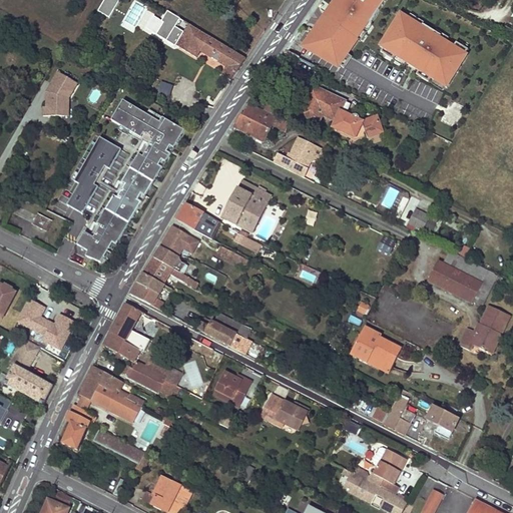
[(105,0),(99,13),(111,19),(119,0),(105,0)]
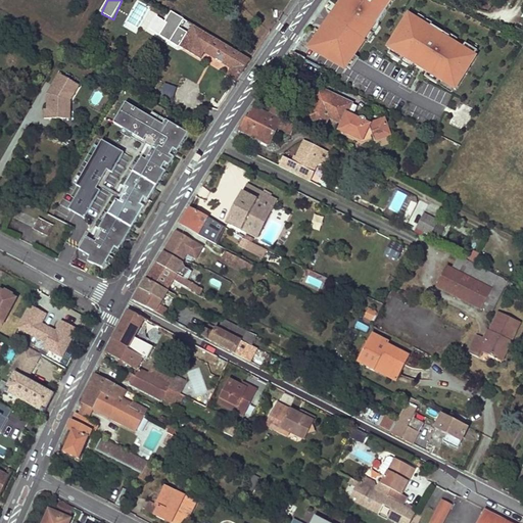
[(342,0),(333,13),(351,28),(340,43),(357,53),(365,40),(366,40),(364,39),(375,21),(377,24),(378,22),(385,10),(393,0),(342,0)]
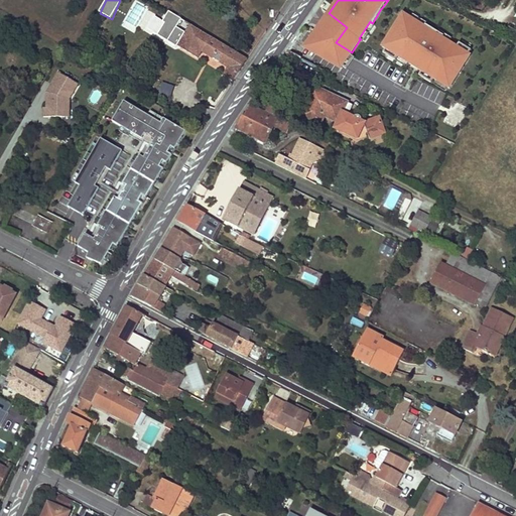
[(347,27),(329,13),(304,47),(342,69),(343,66),(351,54),(352,52),(336,42),(347,27)]
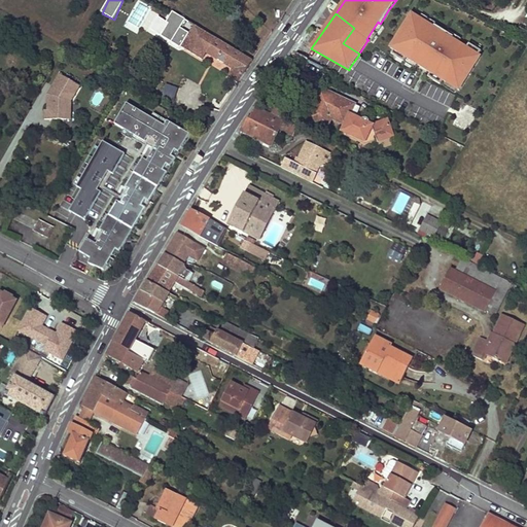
[(411,14),(390,47),(393,49),(406,58),(407,58),(417,65),(420,67),(421,67),(424,63),(429,66),(426,71),(429,73),(442,80),(446,82),(457,90),(458,91),(479,57),(478,56),(465,48),(457,43),(451,39),(452,37),(446,33),(434,26),(433,26),(432,28),(418,19),(411,14)]
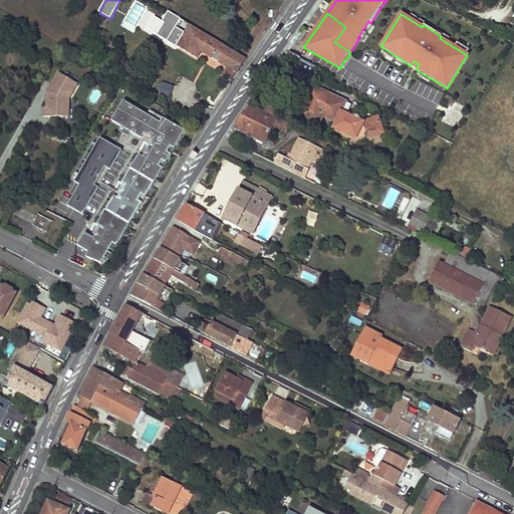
[(422,27),(423,25),(424,25),(425,23),(411,14),(408,18),(422,27)]
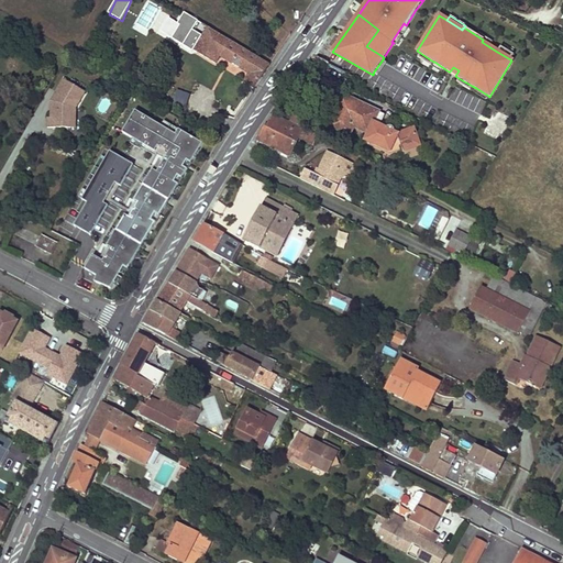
[(407,24),(406,25),(404,23),(392,42),(394,43),(393,43),(396,45),(408,25),(407,24)]
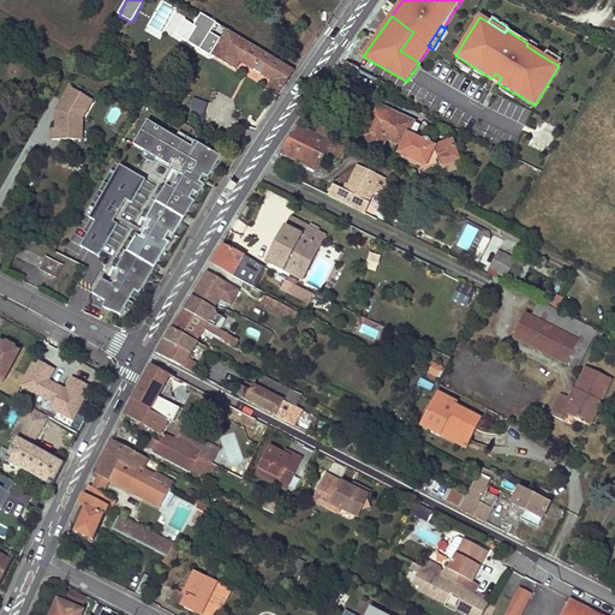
[(296,71),(227,29),(212,55),(236,70),(240,61),(273,81),(267,90),(278,97),(296,71)]
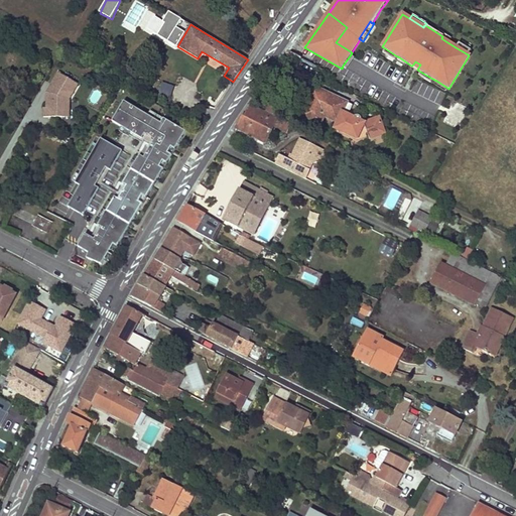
[(436,32),(442,36),(441,38),(447,42),(450,38),(437,30),(436,32)]
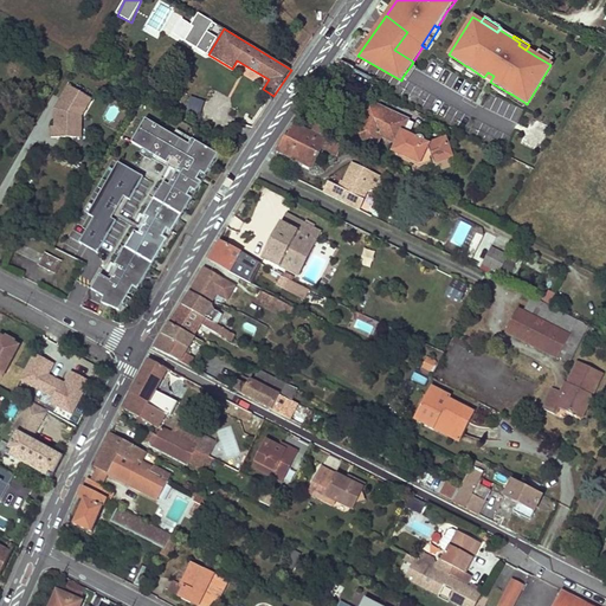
[(535,56),(549,64),(553,59),(539,51),(535,56)]
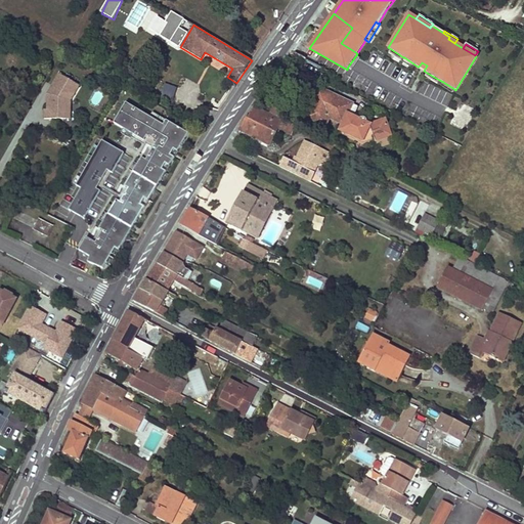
[(403,57),(391,49),(388,54),(400,61),(403,57)]
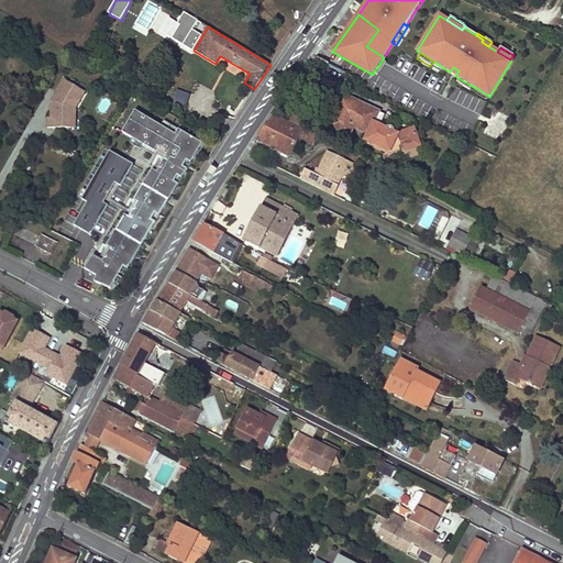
[(383,59),(374,72),(377,74),(386,61),(383,59)]
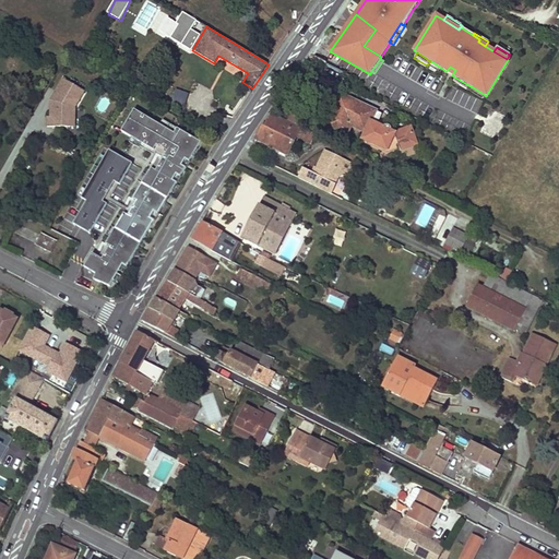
[(442,69),(431,61),(428,67),(440,73),(442,69)]
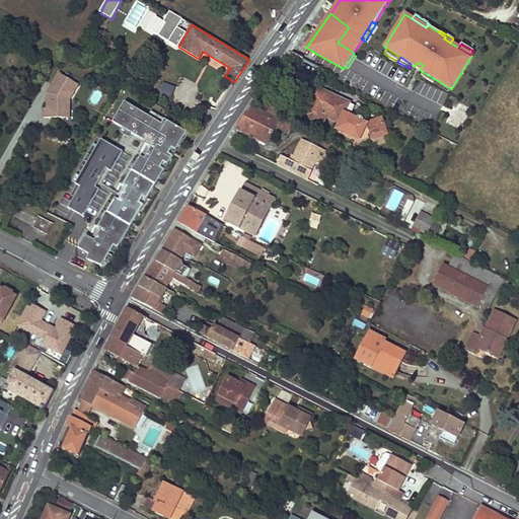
[(414,66),(412,67),(419,72),(420,70),(423,65),(418,62),(415,66),(414,66)]
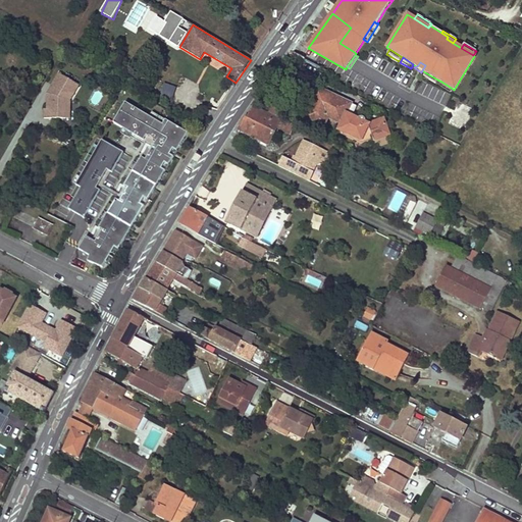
[(435,84),(437,80),(425,72),(423,76),(435,84)]
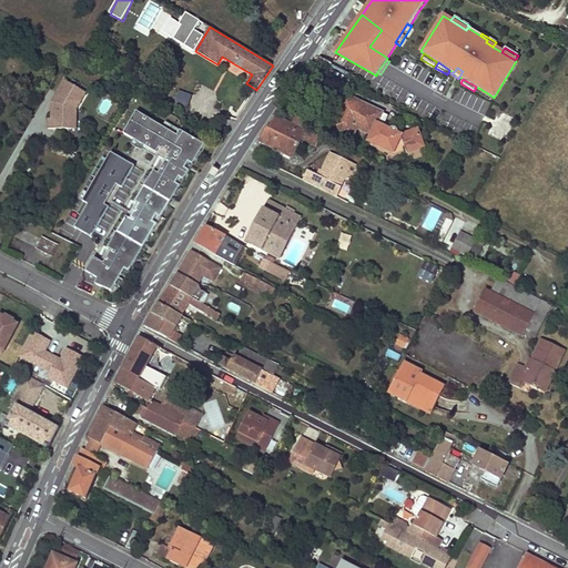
[(87,93),(64,81),(51,102),(51,119),(48,119),(48,130),(77,130),(77,110),(87,93)]
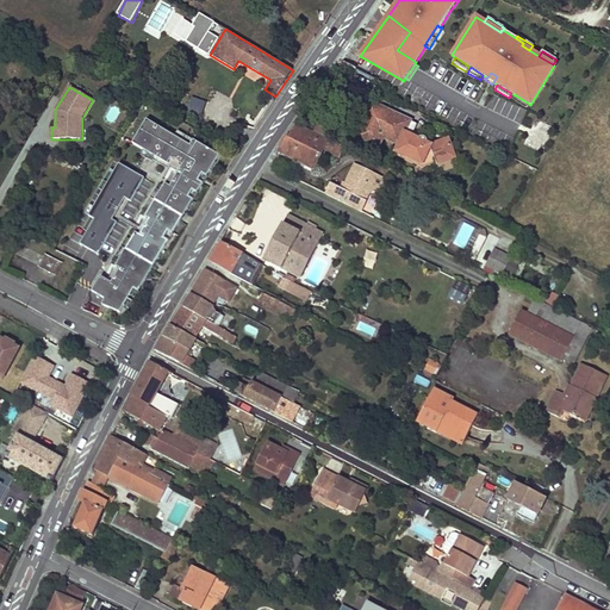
[(526,109),(529,104),(516,95),(512,101),(518,105),(526,109)]
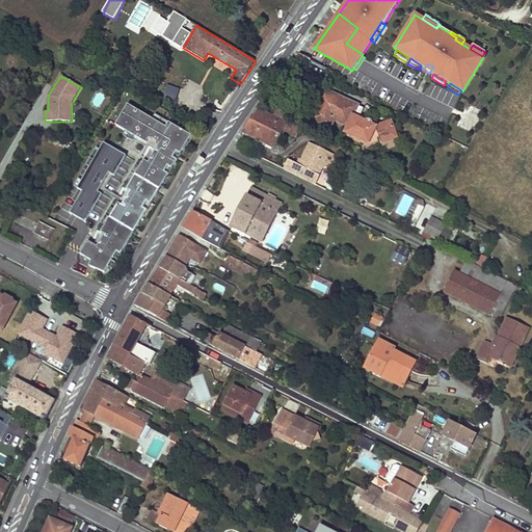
[(324,89),(317,105),(319,105),(325,90),(324,89)]
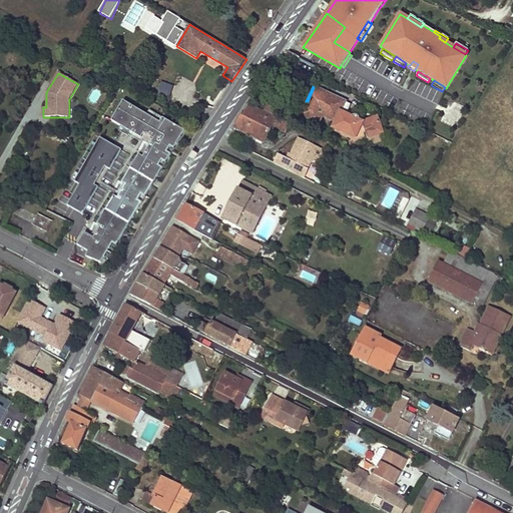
[(323,115),(337,121),(345,103),(345,102),(314,87),(308,101),(306,101),(299,116),(315,124),(320,114),(323,115)]
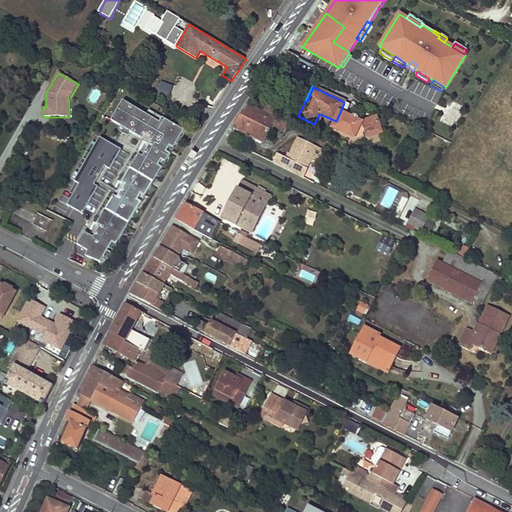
[(174,131),(176,126),(163,118),(160,123),(146,115),(123,101),(111,121),(141,138),(144,134),(169,148),(170,146),(174,148),(182,135),(174,131)]
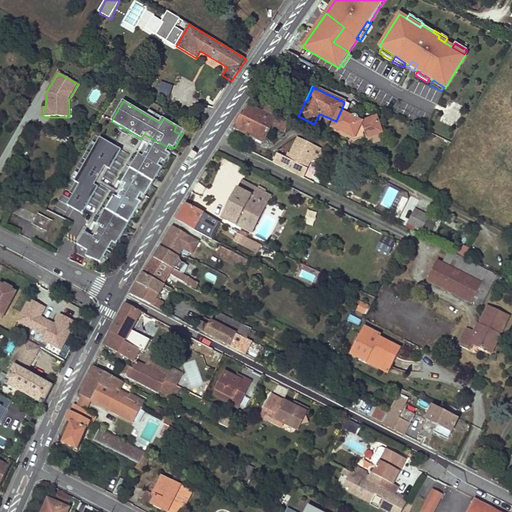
[(268,102),(264,111),(275,116),(279,108),(268,102)]
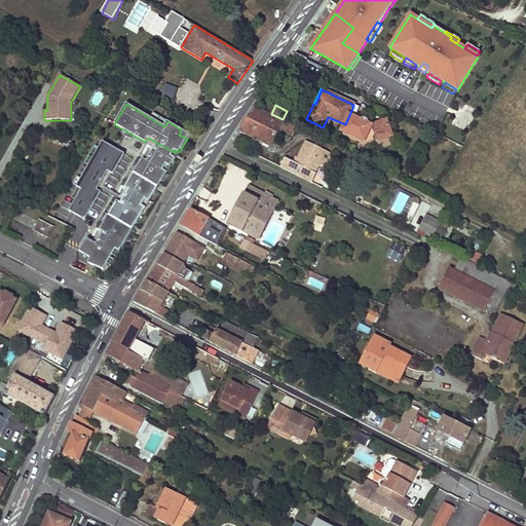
[(359,109),(353,106),(345,124),(341,132),(365,142),(375,138),(391,133),(387,120),(372,125),(370,124),(369,123),(368,122),(368,121),(366,120),(365,119),(363,120),(361,120),(354,118),(359,109)]
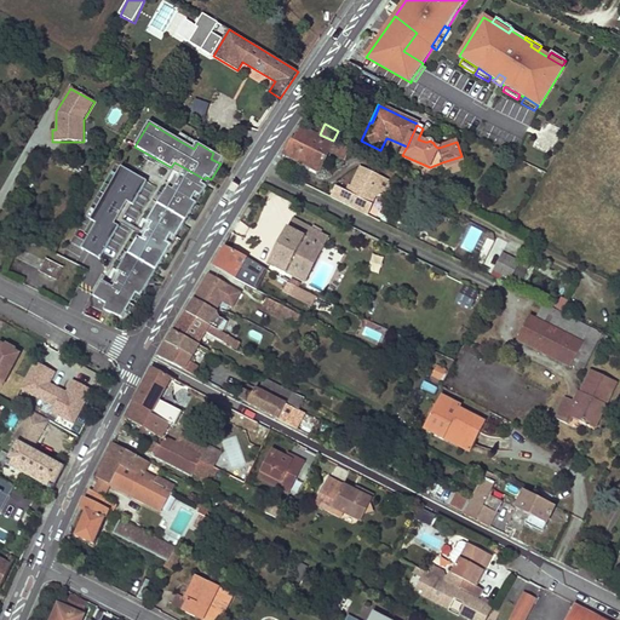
[(320,135),(319,133),(317,136),(302,127),(293,141),(291,139),(283,154),(319,172),(329,151),(345,160),(350,149),(333,141),(320,135)]
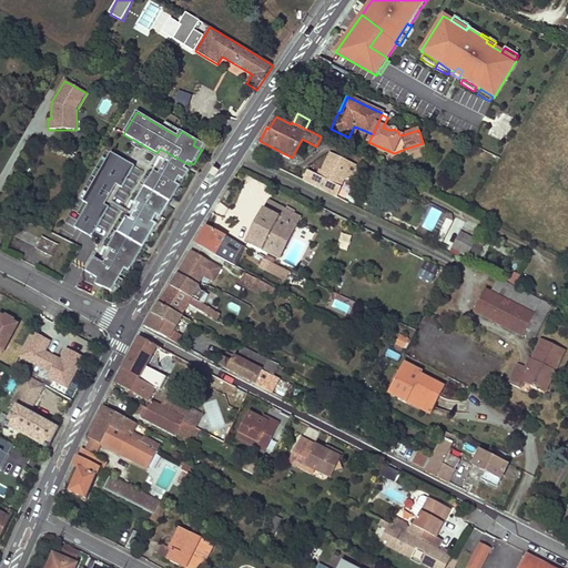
[(178,137),(181,131),(165,122),(162,128),(178,137)]
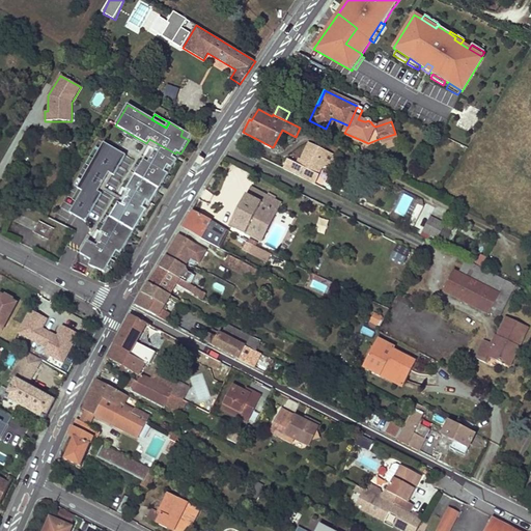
[(180,136),(189,140),(191,136),(183,131),(180,136)]
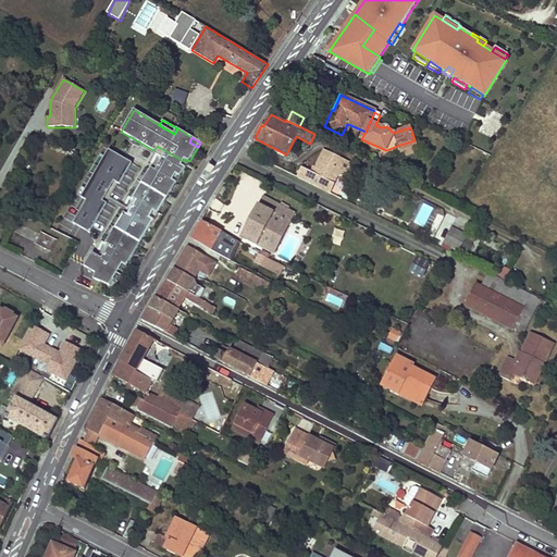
[(415,140),(397,146),(398,150),(416,145),(415,140)]
